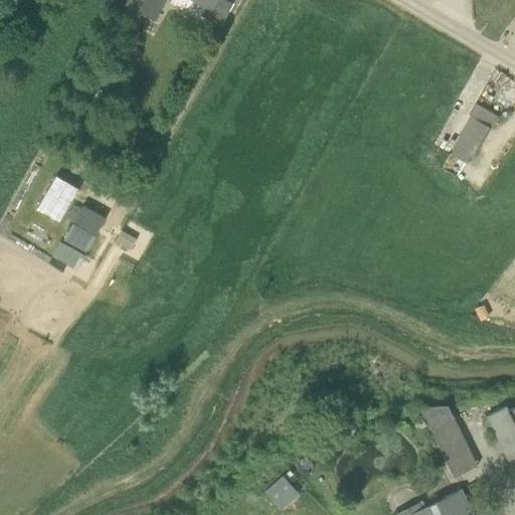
[(166,0),(127,0),(125,5),(155,22),(166,0)]
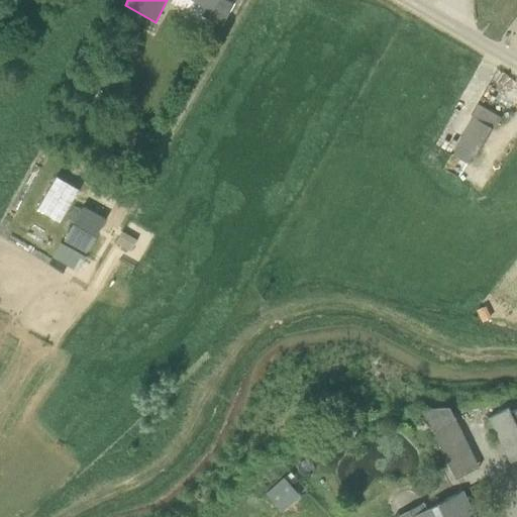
[(203,17),(222,26),(233,6),(221,0),(197,0),(208,6),(203,17)]
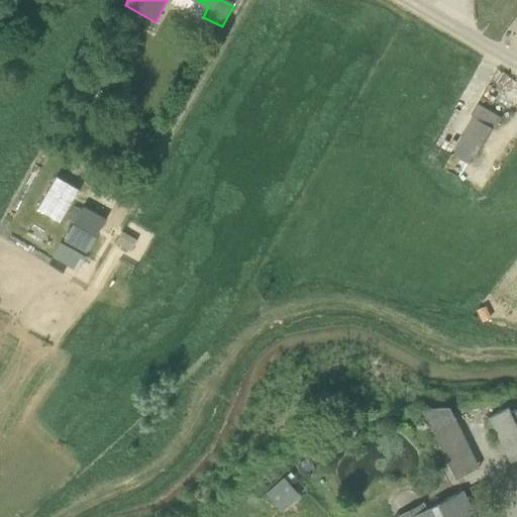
[(470,164),(497,113),(477,102),(449,152),(470,164)]
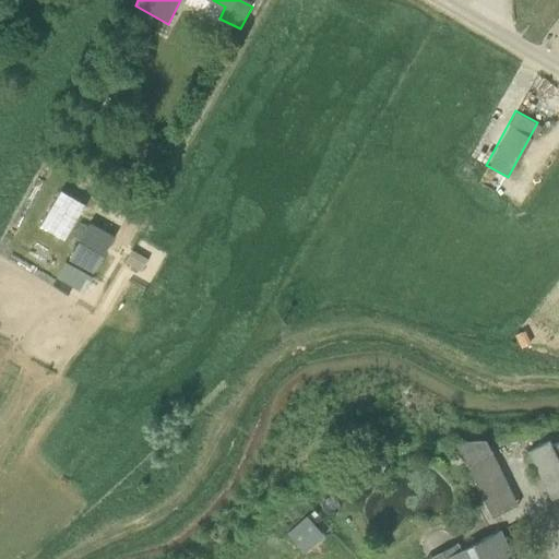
[(109,186),(102,180),(96,190),(104,195),(109,186)]
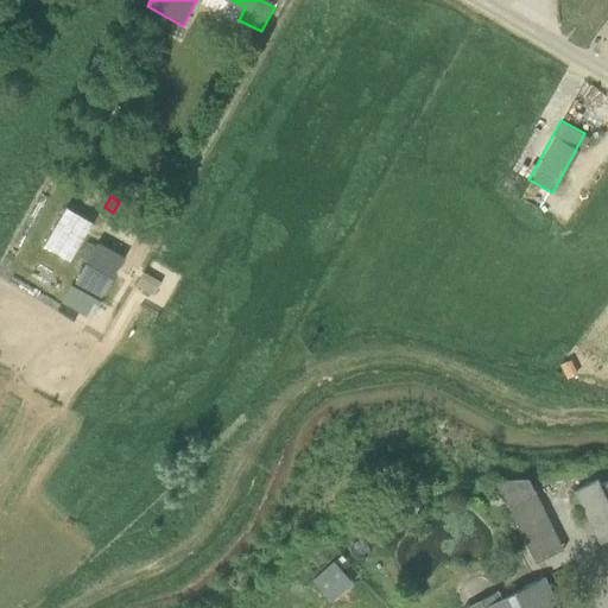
[(140,228),(146,219),(128,207),(122,217),(140,228)]
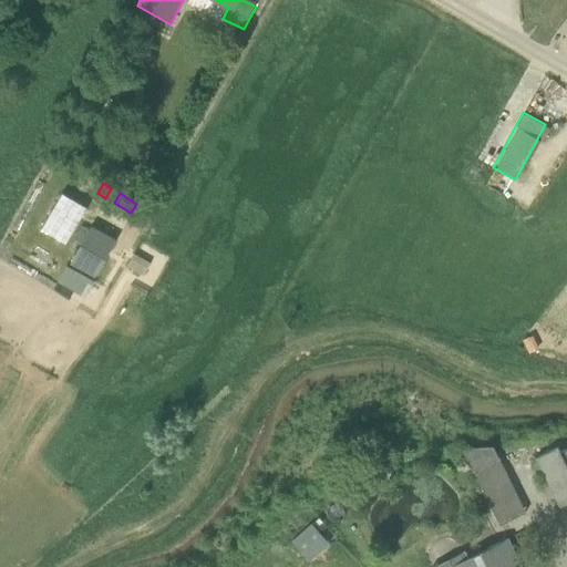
[(50,232),(72,240),(86,204),(64,195),(50,232)]
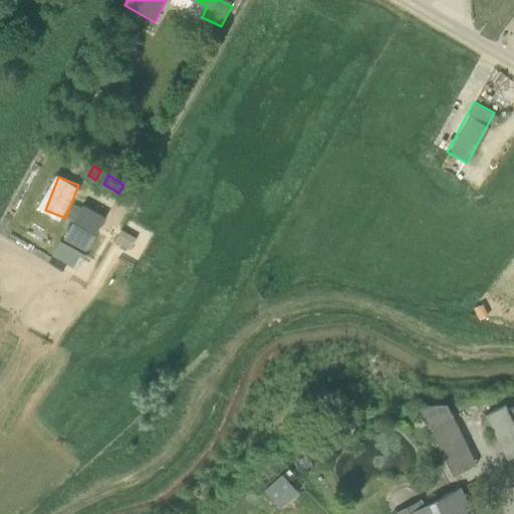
[(82,207),(64,239),(86,251),(104,219),(82,207)]
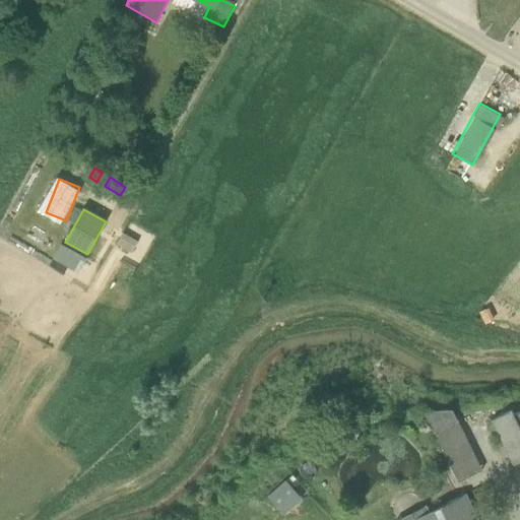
[(58,244),(52,261),(77,270),(83,252),(58,244)]
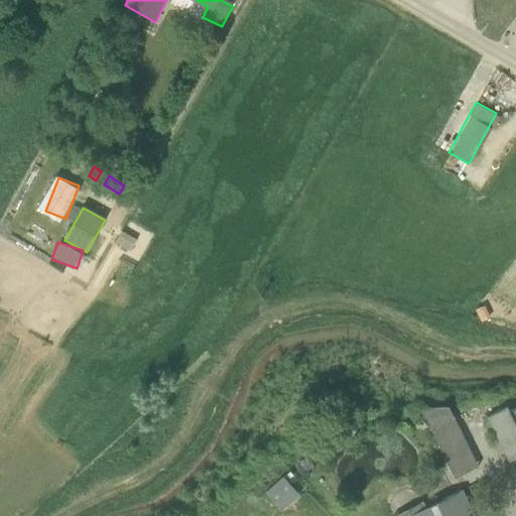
[(515,407),(511,409),(509,405),(488,416),(510,462),(515,459),(515,407)]
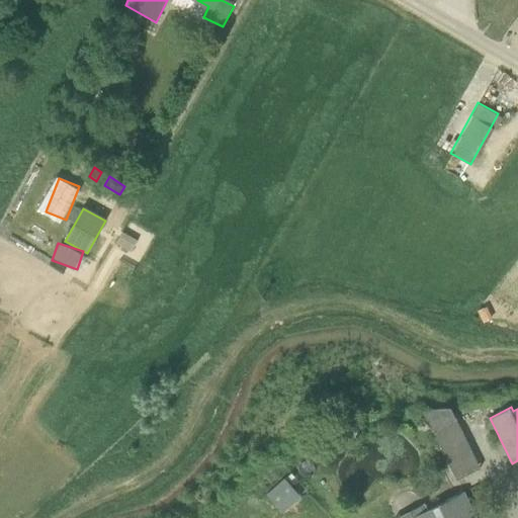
[(481,468),(469,446),(456,419),(432,431),(456,480),(481,468)]
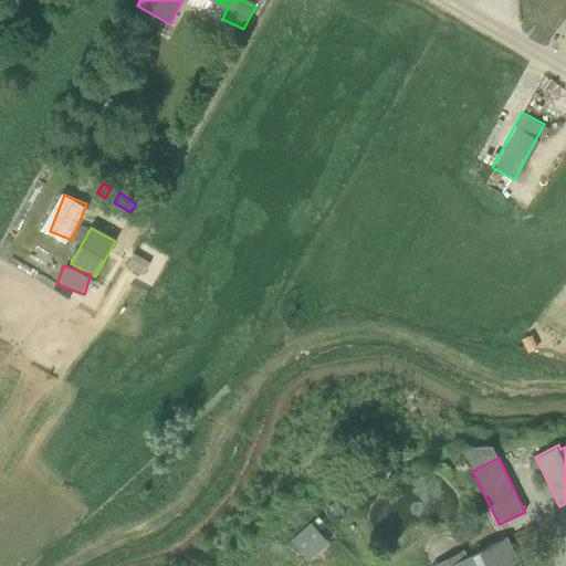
[(311,523),(292,541),(310,561),(328,544),(311,523)]
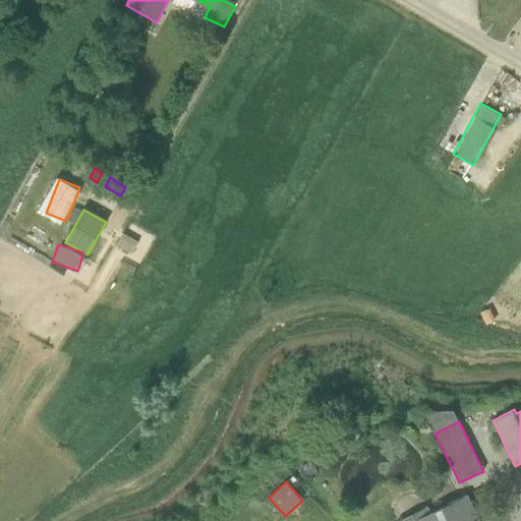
[(416,520),(479,520),(474,510),(452,520),(430,520),(428,515),(416,520)]
